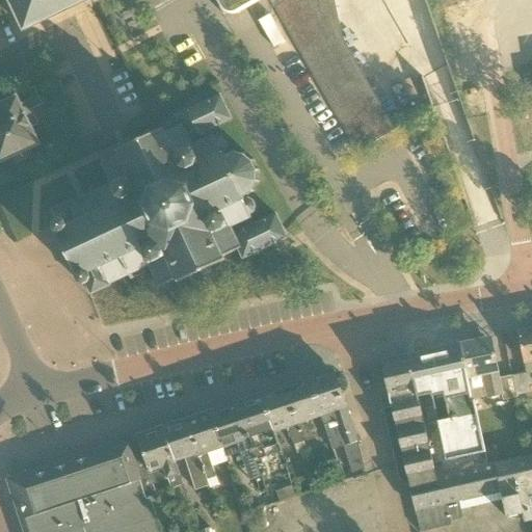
[(9,0),(24,29),(84,0),(95,0),(96,0),(9,0)]
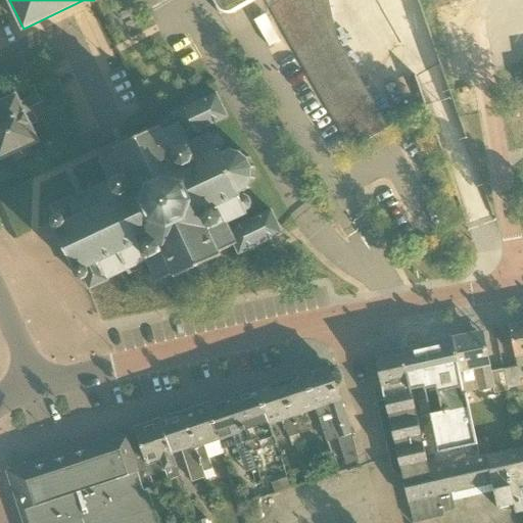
[(212,0),(218,8),(222,12),(224,13),(227,14),(228,14),(231,14),(232,13),(235,12),(256,0),(212,0)]
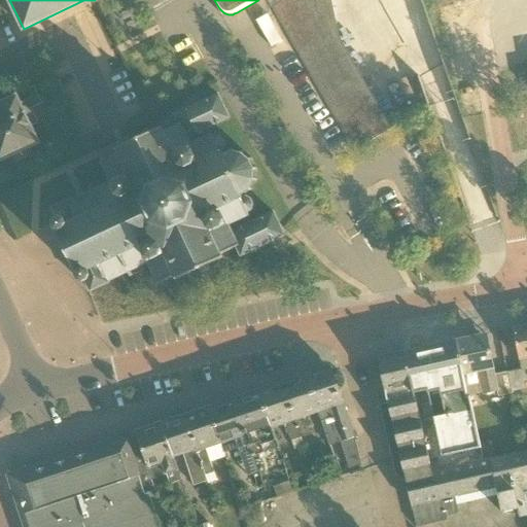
[(353,150),(392,129),(341,38),(331,0),(278,0),(270,5),(353,150)]
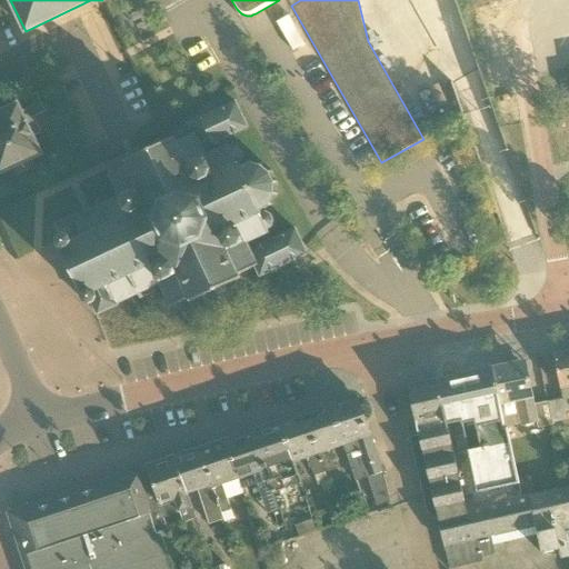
[(40,132),(33,117),(45,111),(37,96),(0,112),(0,123),(0,126),(0,125),(0,173),(42,155),(33,136),(40,132)]
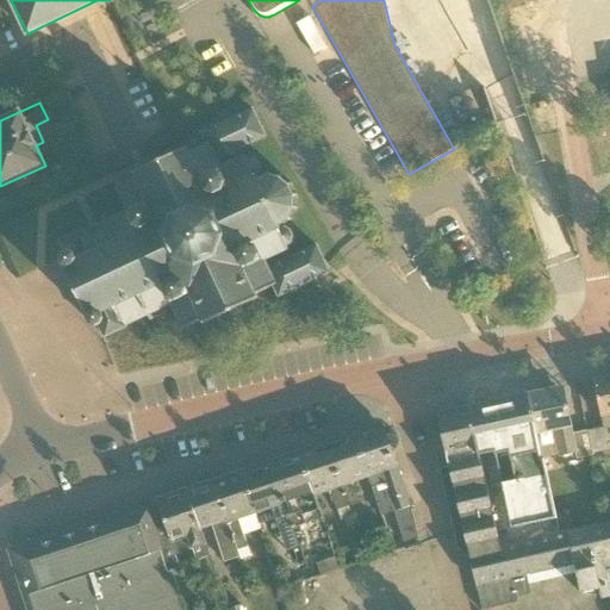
[(228,325),(231,323),(246,317),(241,307),(259,299),(256,294),(274,286),(279,297),(330,274),(317,247),(292,259),(288,250),(288,249),(287,247),(292,242),(293,237),(290,231),(285,229),(281,229),(280,226),(288,221),(291,222),(292,219),(291,218),(294,210),(297,210),(297,207),(296,207),(296,198),(298,198),(297,195),(294,195),(291,187),(292,186),(291,184),(290,185),(282,179),(282,176),(280,175),(280,178),(271,175),(271,174),(268,174),(268,175),(257,179),(256,175),(259,173),(260,167),(257,162),(253,159),(247,160),(246,157),(244,157),(241,149),(266,137),(254,111),(226,123),(203,134),(207,144),(190,153),(188,149),(135,173),(137,178),(117,187),(126,206),(103,218),(105,223),(94,228),(82,234),(82,232),(61,242),(67,255),(66,255),(64,257),(64,259),(64,261),(66,263),(67,265),(66,266),(76,291),(89,318),(92,317),(92,321),(94,323),(97,324),(99,324),(105,337),(126,328),(126,325),(148,316),(150,321),(151,321),(151,319),(174,309),(184,329),(204,319),(206,324),(223,316),(228,325)]
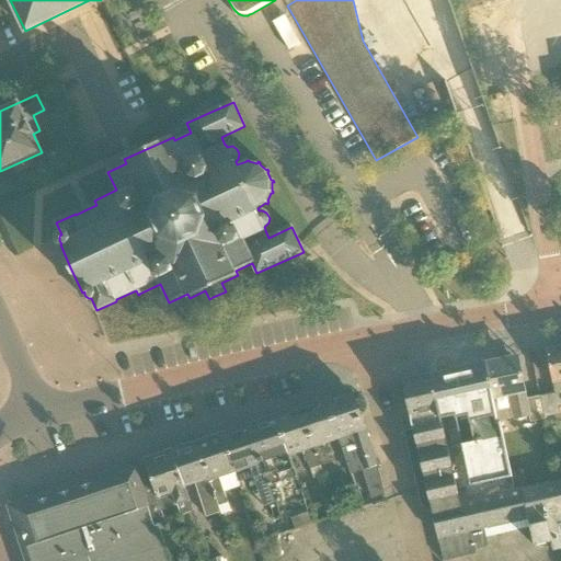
[(560,346),(547,351),(556,393),(539,397),(545,420),(546,420),(546,418),(560,414),(560,346)]
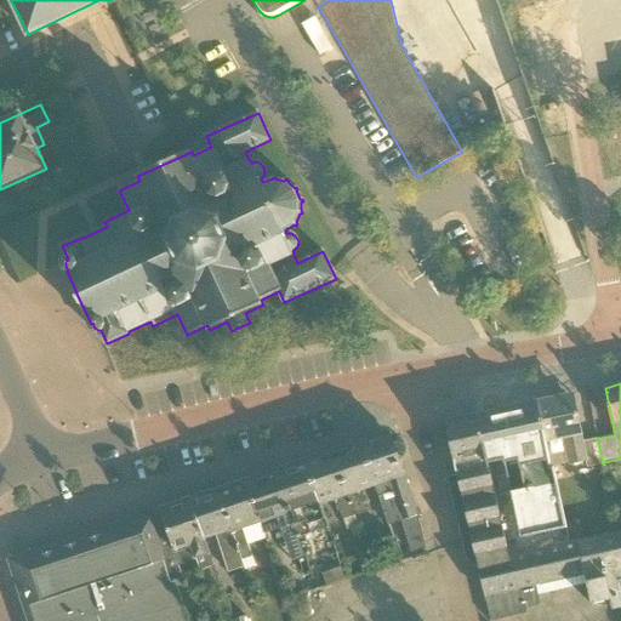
[(603,465),(597,439),(582,443),(580,433),(581,433),(576,412),(570,414),(565,396),(537,402),(552,468),(570,463),(570,465),(587,461),(588,468),(603,465)]
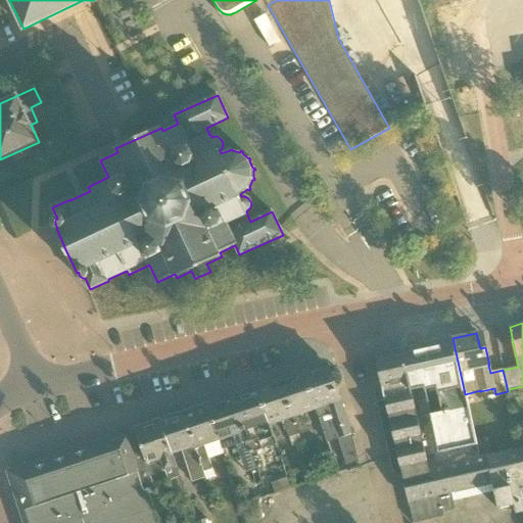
[(465,394),(453,338),(401,350),(411,390),(424,387),(439,453),(476,444),(465,394)]
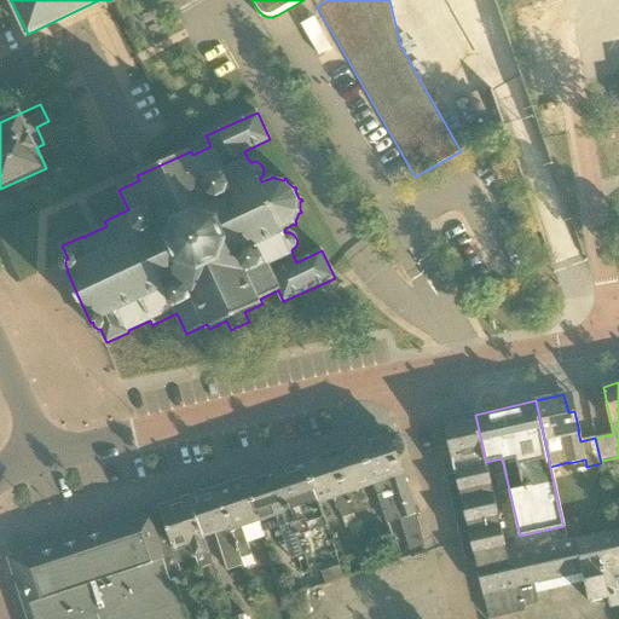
[(473,542),(491,618),(525,611),(524,606),(538,602),(534,584),(583,573),(590,603),(609,599),(612,608),(618,606),(618,530),(508,555),(503,534),(501,534),(486,462),(475,415),(449,420),(445,424),(455,462),(451,463),(445,473),(446,476),(457,474),(473,542)]
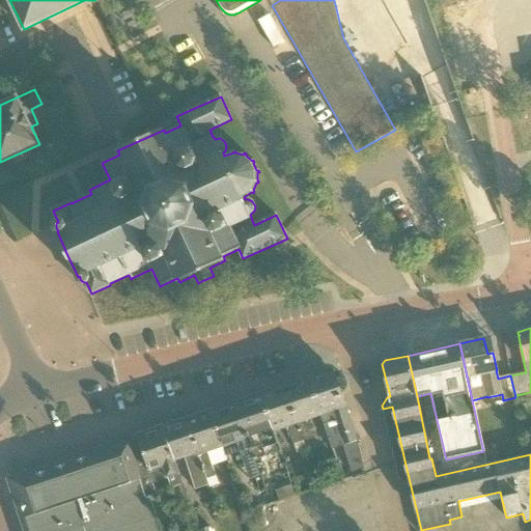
[(358,441),(342,395),(335,374),(332,372),(331,373),(330,372),(309,379),(322,416),(319,416),(323,424),(332,450),(343,446),(358,441)]
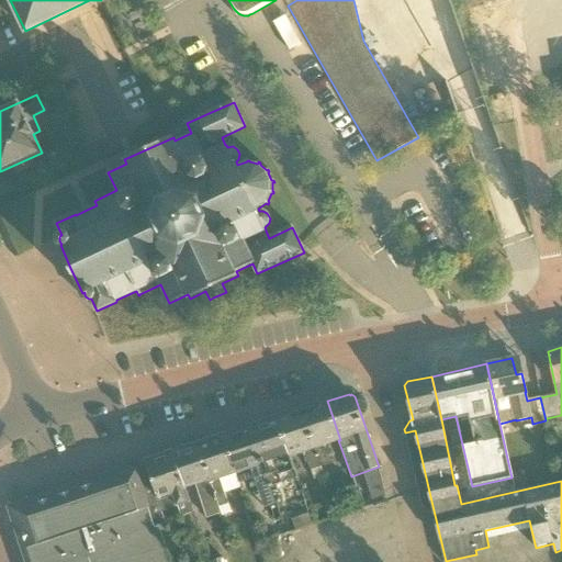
[(326,445),(338,440),(340,440),(327,401),(303,409),(322,467),(330,463),(326,450),(327,449),(326,445)]
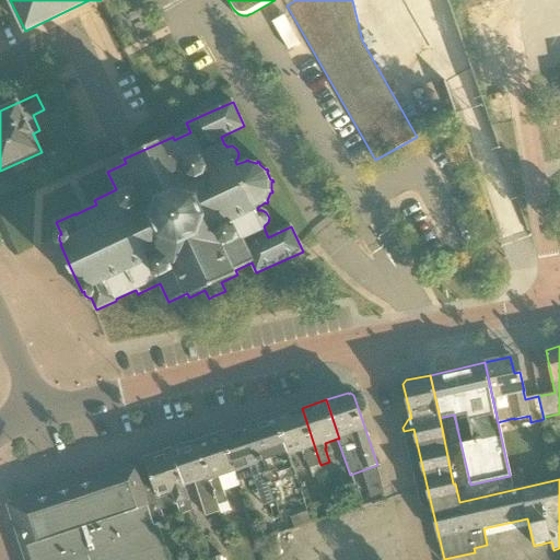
[(310,468),(321,465),(302,408),(277,416),(295,477),(296,476),(290,455),(301,451),(303,456),(305,455),(310,468)]
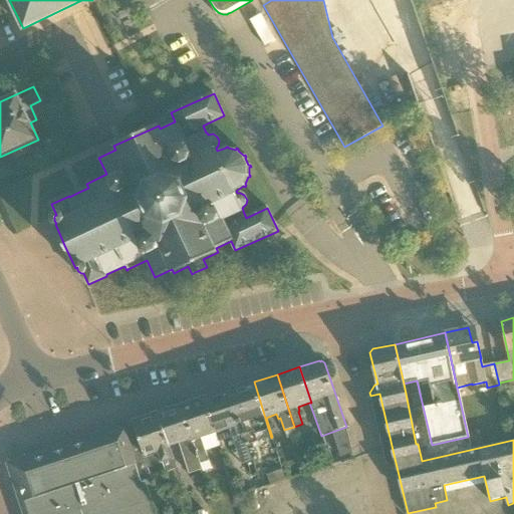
[(247,445),(271,438),(254,381),(229,390),(247,445)]
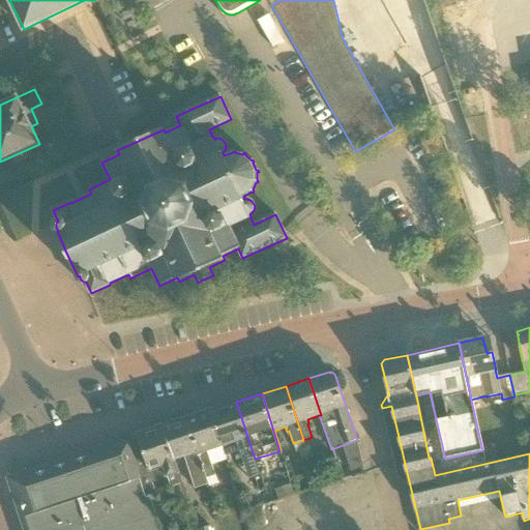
[(243,463),(255,459),(236,402),(210,411),(222,446),(223,445),(236,441),(240,452),(243,463)]
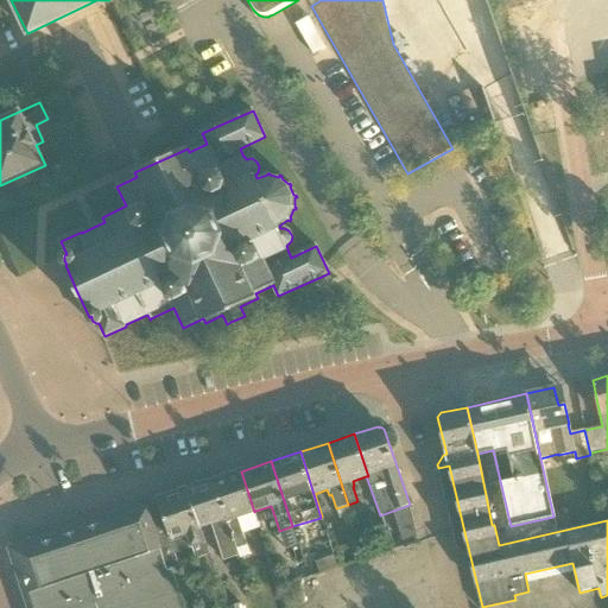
[(240,518),(255,513),(254,512),(241,472),(214,480),(236,549),(238,549),(247,545),(240,524),(241,523),(240,518)]
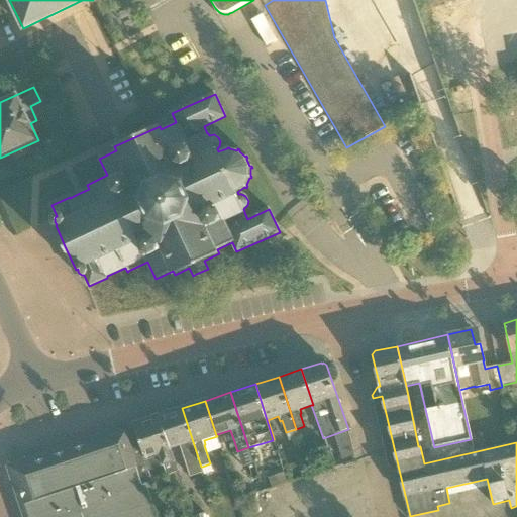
[(203,473),(202,467),(201,467),(182,408),(160,416),(170,448),(171,448),(180,445),(190,477),(203,473)]
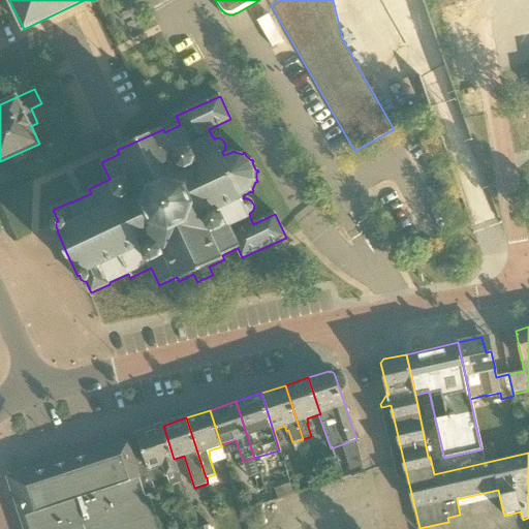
[(175,459),(174,459),(163,426),(136,434),(152,481),(153,480),(168,476),(178,504),(188,500),(175,459)]
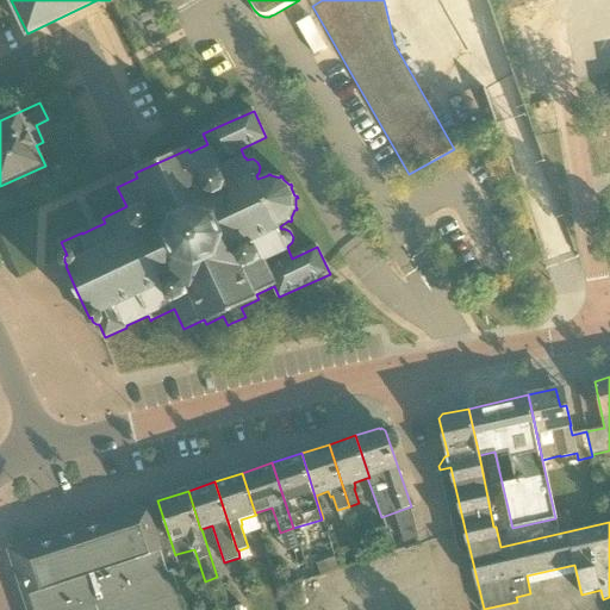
[(169,556),(175,555),(157,500),(151,503),(145,504),(148,510),(163,559),(169,556)]
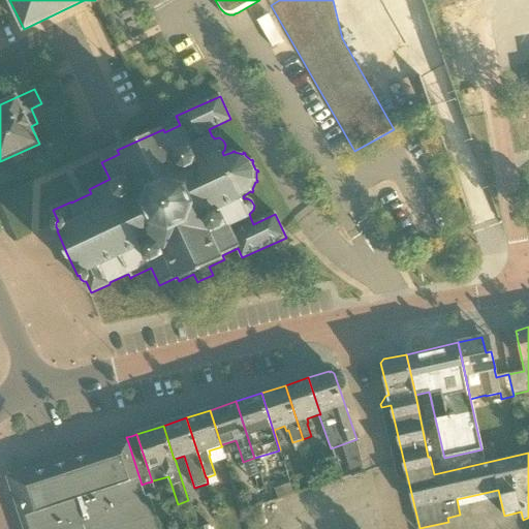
[(111,443),(87,450),(8,477),(25,528),(161,528),(151,495),(146,497),(142,485),(128,442),(113,447),(111,443)]
